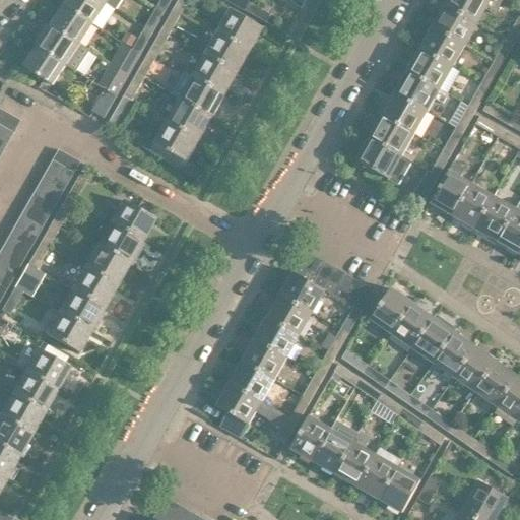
[(98,0),(66,0),(63,6),(91,24),(105,4),(98,0)]
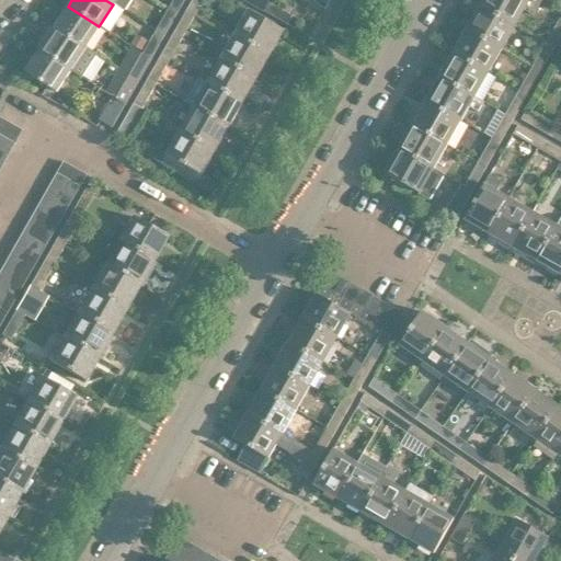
[(172,0),(167,10),(176,14),(184,0),(172,0)]
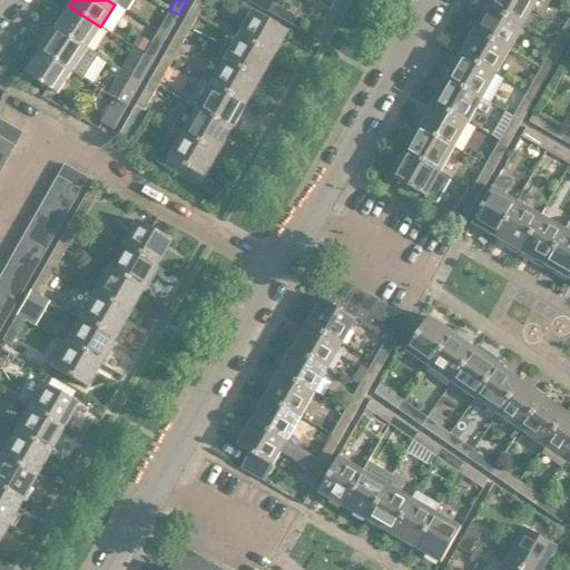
[(194,0),(189,9),(198,15),(206,0),(194,0)]
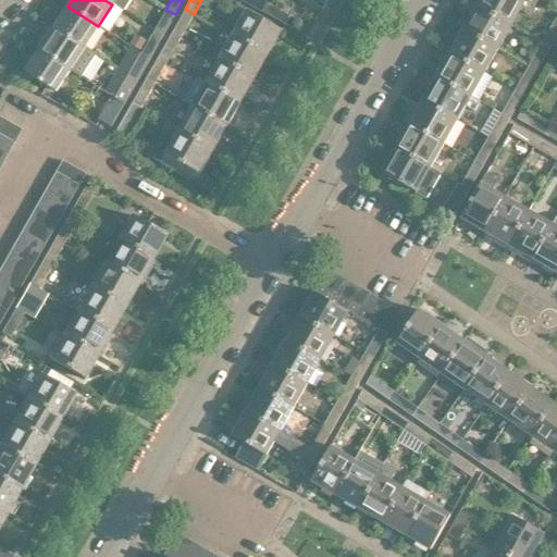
[(238,0),(260,12),(264,3),(258,0),(238,0)]
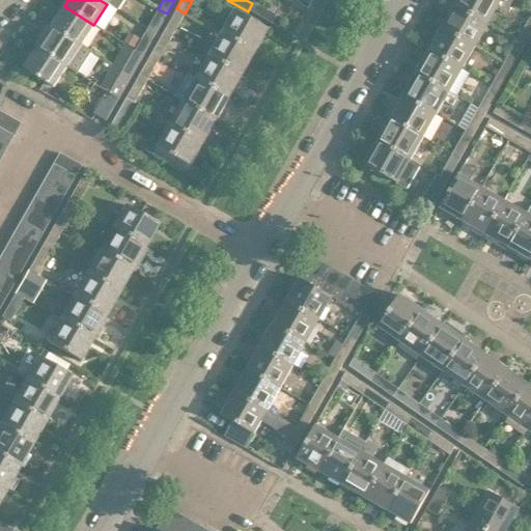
[(455,0),(453,5),(486,25),(495,9),(503,15),(511,0),(455,0)]
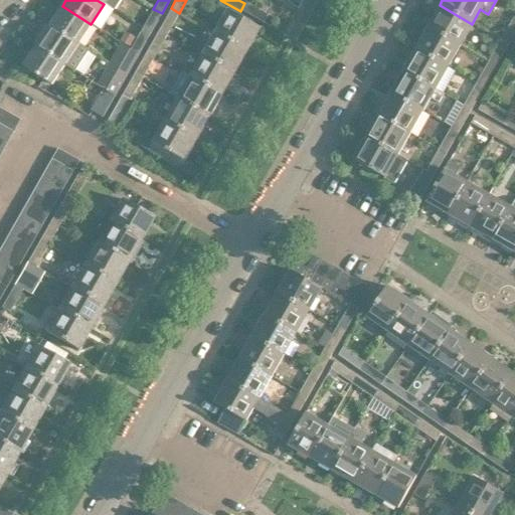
[(240,11),(262,23),(267,16),(244,3),(240,11)]
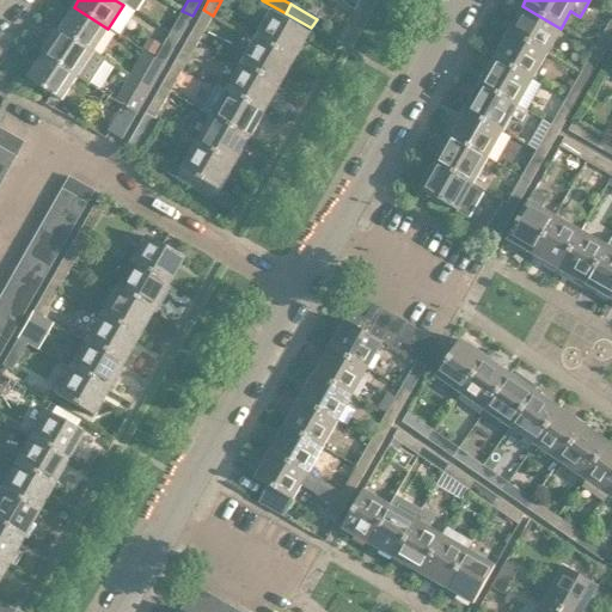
[(373,7),(377,24),(391,22),(387,5),(373,7)]
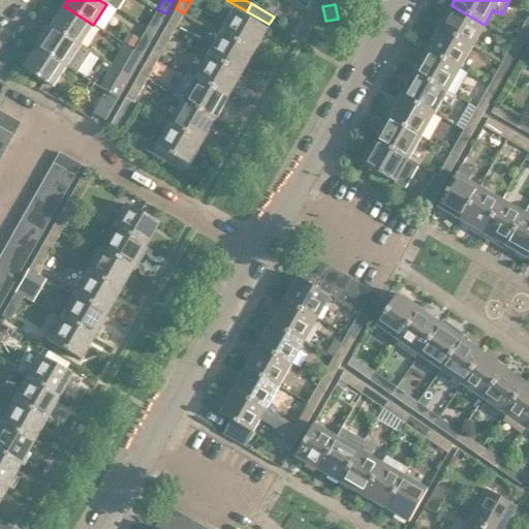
[(485,25),(452,5),(438,28),(462,41),(471,48),(485,25)]
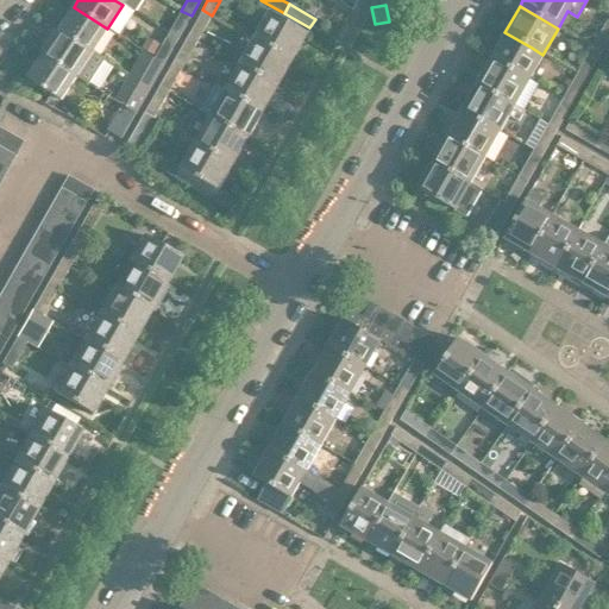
[(74,7),(57,30),(90,52),(107,29),(74,7)]
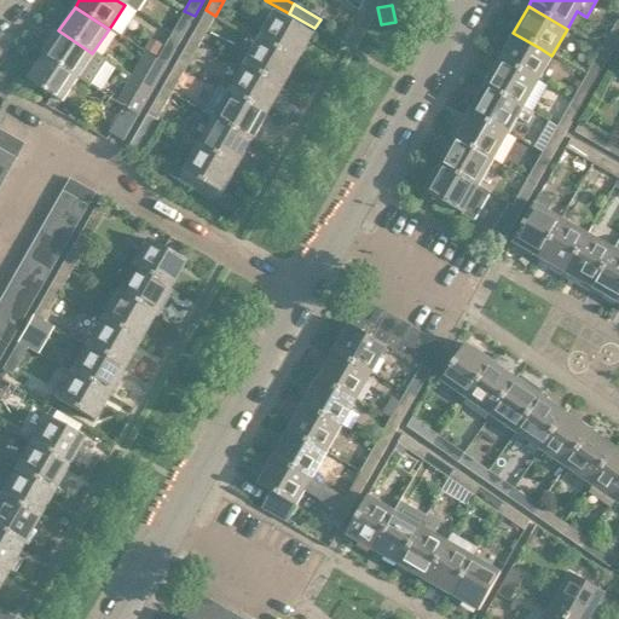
[(215,16),(206,10),(191,36),(201,42),(215,16)]
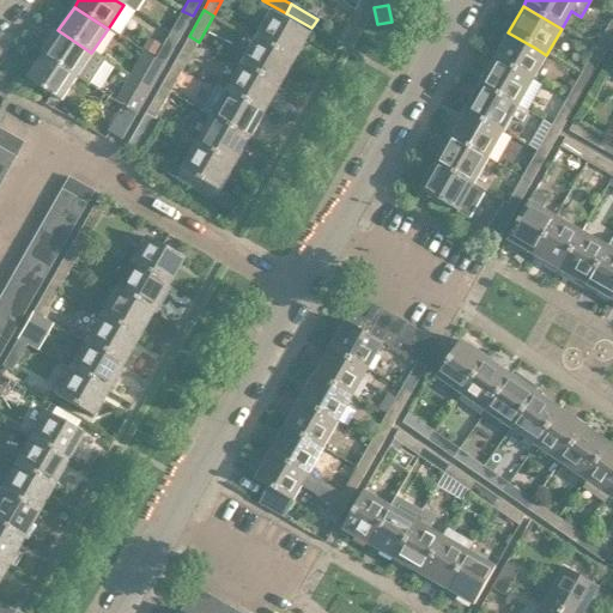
[(178,41),(193,16),(182,11),(169,35),(178,41)]
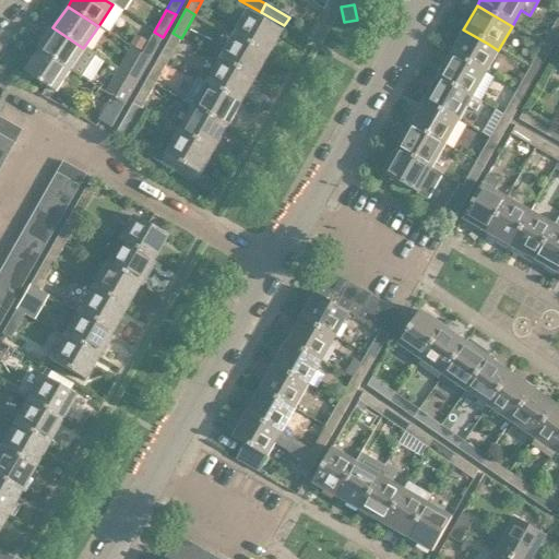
[(247,11),(233,35),(266,55),(281,31),(247,11)]
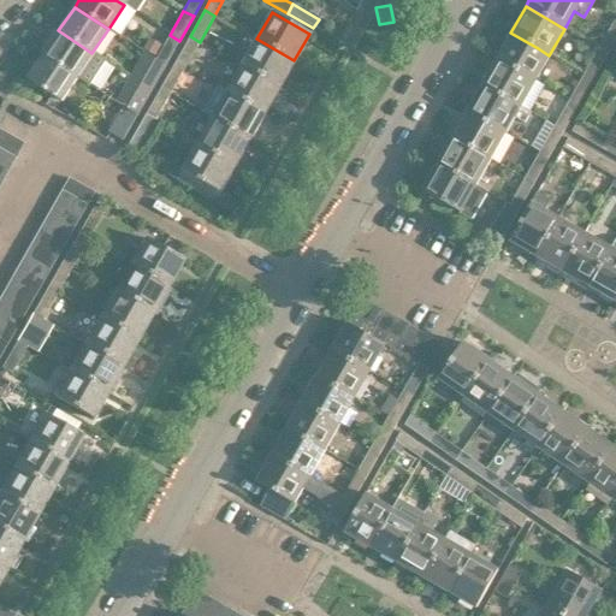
[(598,48),(608,53),(615,39),(615,23),(614,22),(598,48)]
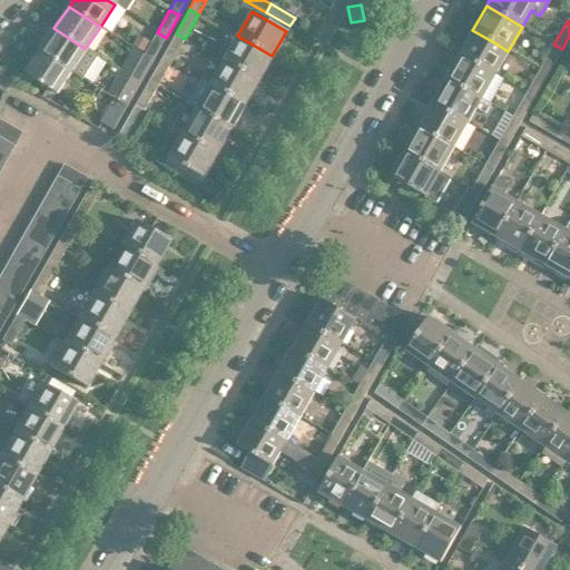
[(85,49),(53,28),(49,26),(35,48),(39,50),(70,71),(82,79),(98,57),(85,49)]
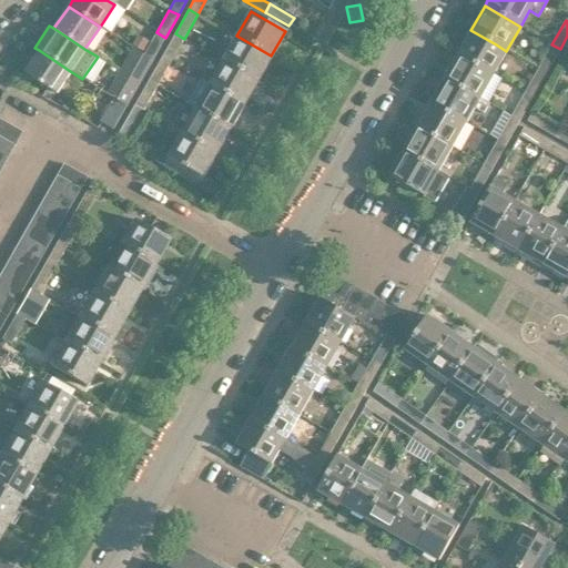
[(506,51),(496,44),(470,30),(457,54),(493,74),(506,51)]
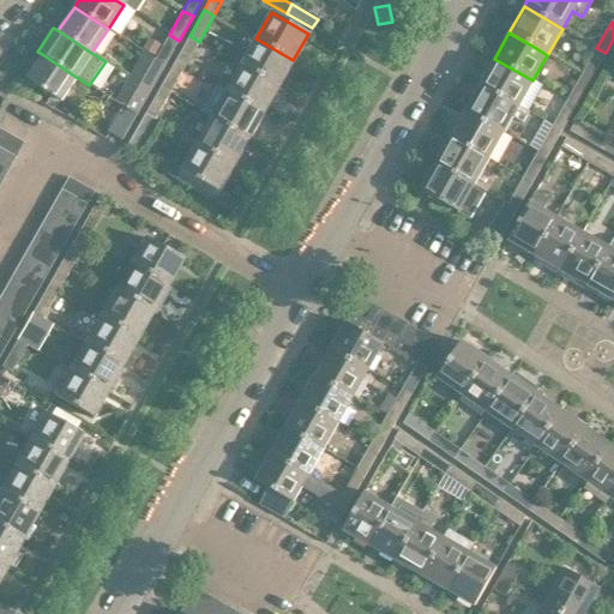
[(155,60),(164,66),(179,41),(169,35),(155,60)]
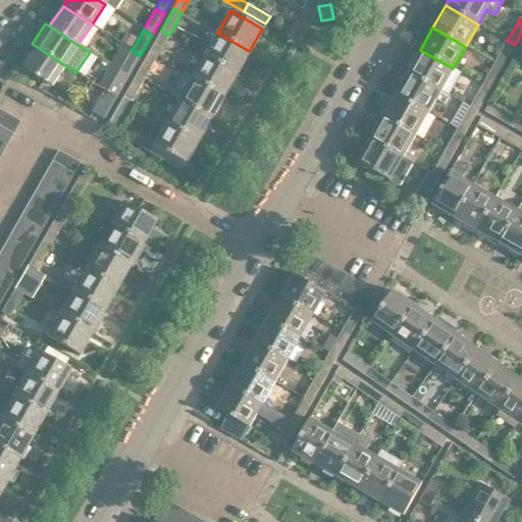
[(148,53),(157,58),(169,36),(161,31),(148,53)]
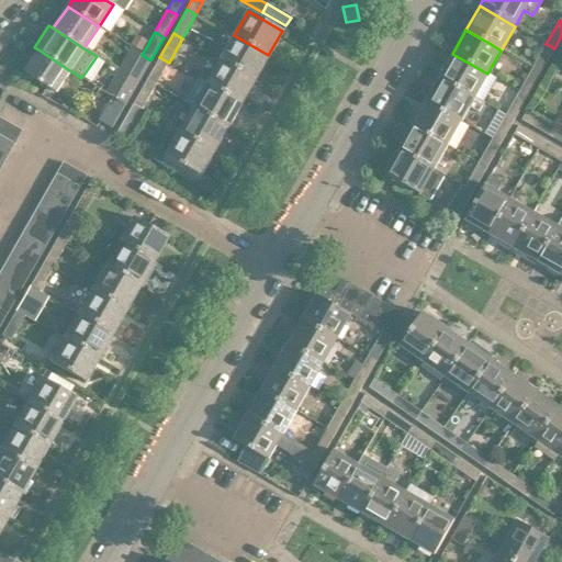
[(255,79),(268,55),(234,35),(220,59),(255,79)]
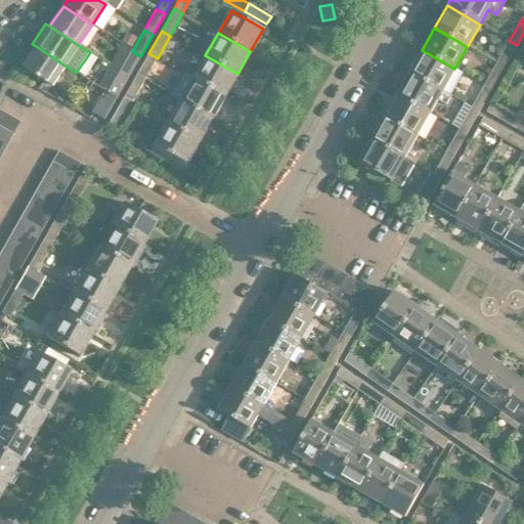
[(126,34),(121,43),(131,48),(136,39),(126,34)]
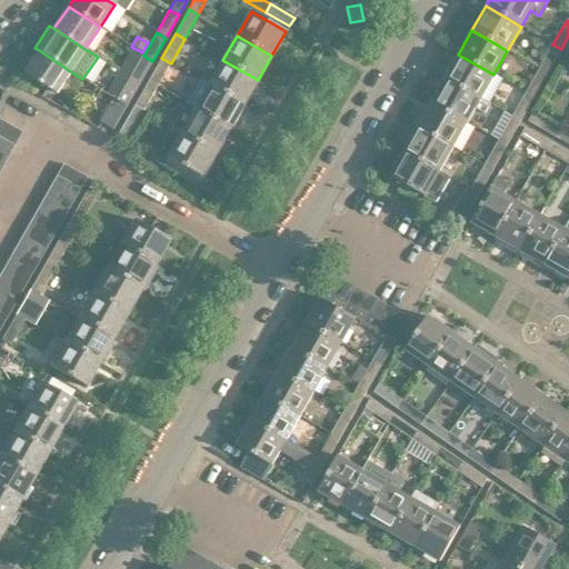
[(539,69),(548,73),(561,49),(552,45),(539,69)]
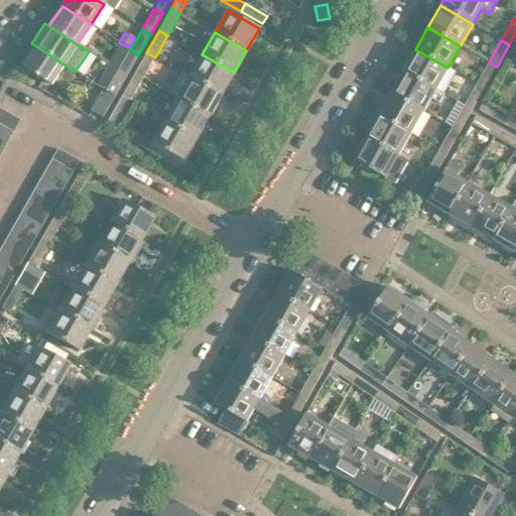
[(49,85),(63,65),(35,45),(22,67),(41,80),(49,85)]
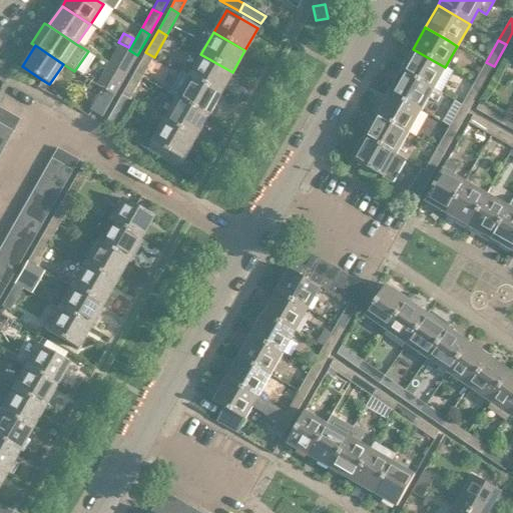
[(413,49),(400,71),(432,89),(445,67),(413,49)]
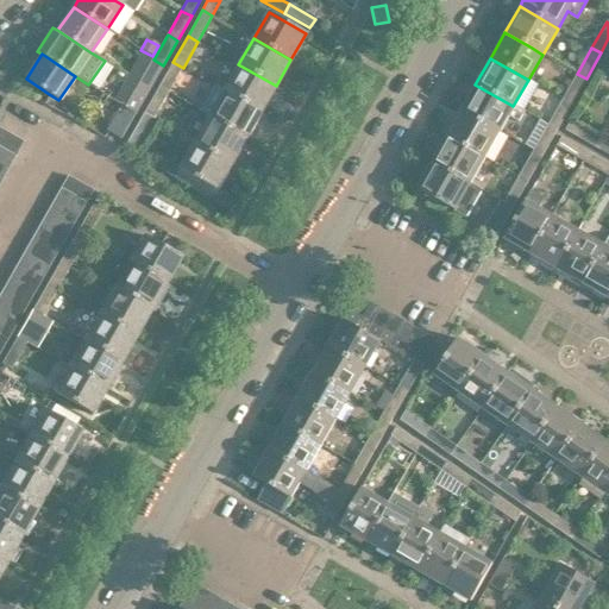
[(139,85),(149,90),(163,66),(154,60),(139,85)]
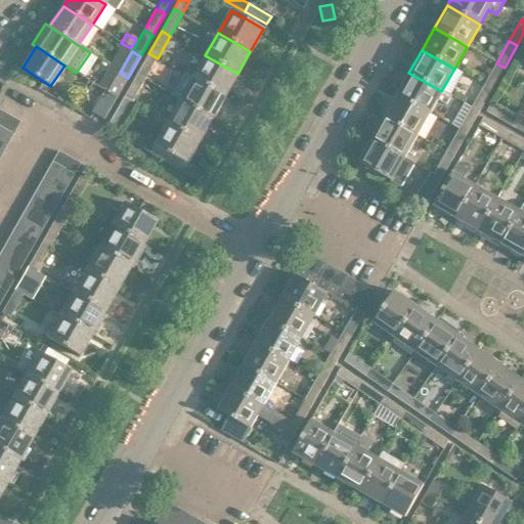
[(136,76),(144,80),(158,58),(148,53),(136,76)]
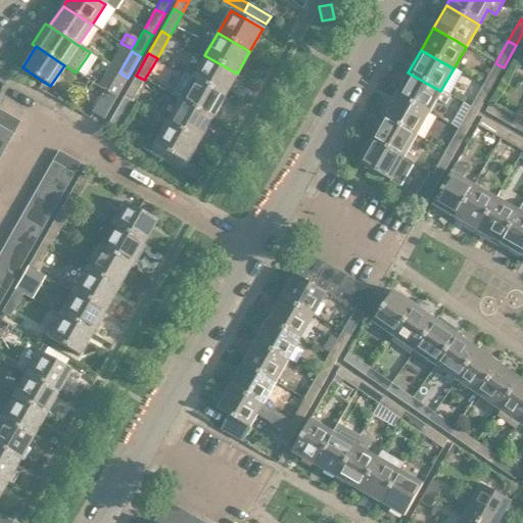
[(237,74),(204,55),(192,78),(224,96),(237,74)]
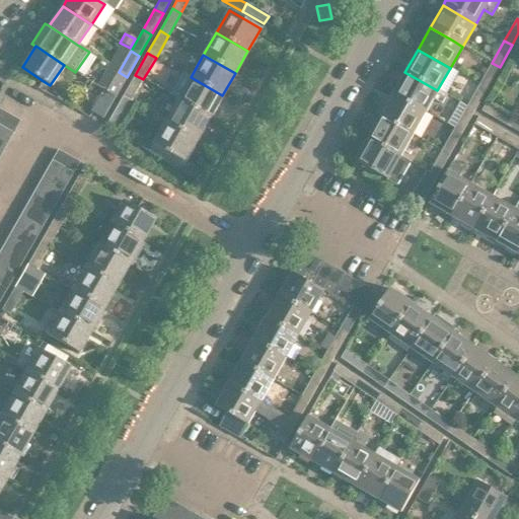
[(478,85),(487,89),(500,67),(492,63),(478,85)]
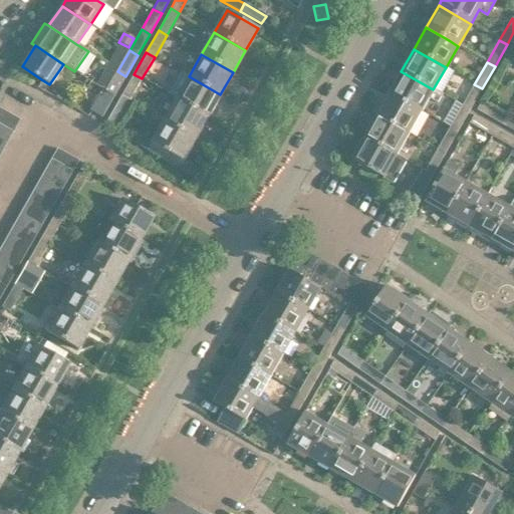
[(113,96),(125,76),(117,71),(113,69),(101,89),(113,96)]
